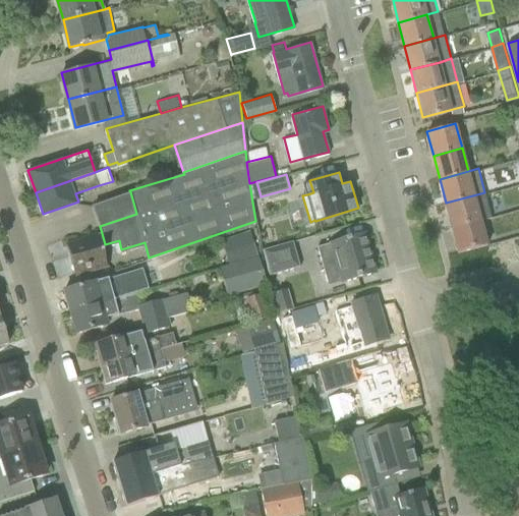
[(452,226),(491,216),(484,192),(446,203),(452,226)]
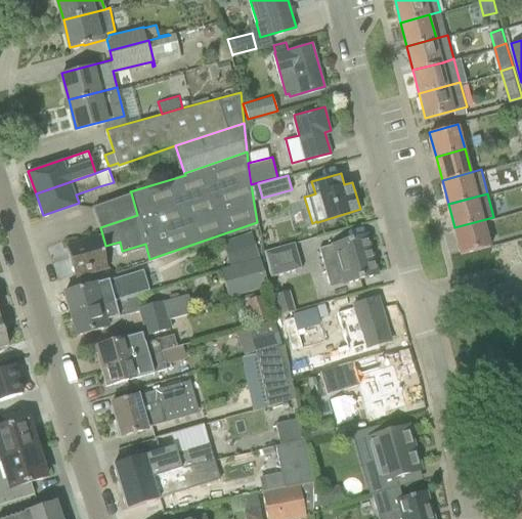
[(484,220),(494,218),(493,217),(454,227),(462,252),(490,245),(484,220)]
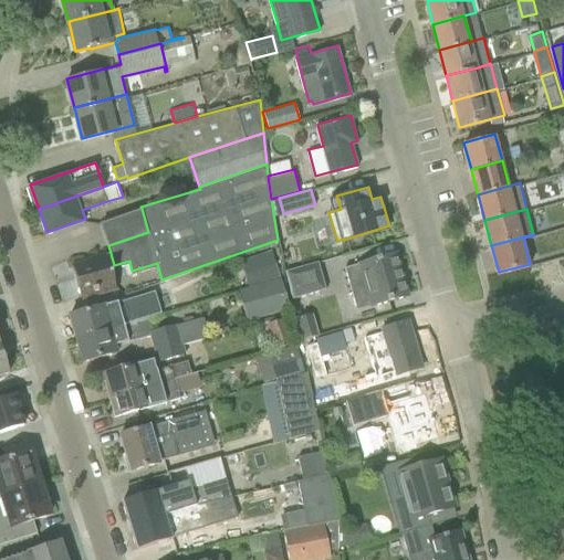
[(274,247),(258,253),(267,280),(284,274),(274,247)]
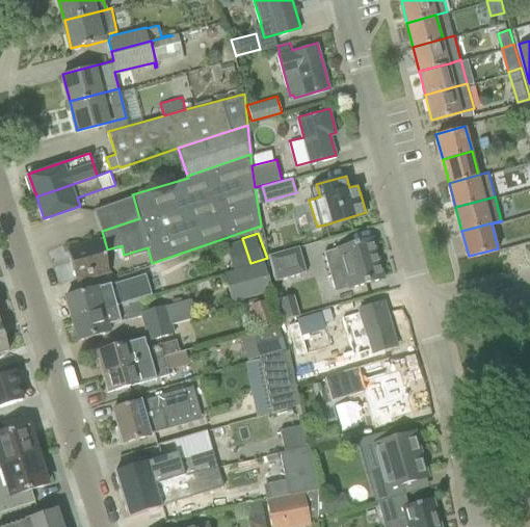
[(336,290),(383,277),(379,261),(380,261),(379,260),(378,260),(376,254),(377,253),(377,252),(372,236),(324,251),(336,290)]
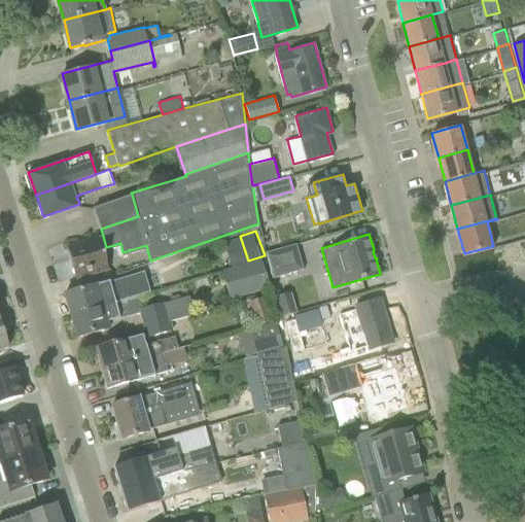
[(75,274),(108,265),(100,235),(81,240),(82,244),(69,248),(75,274)]
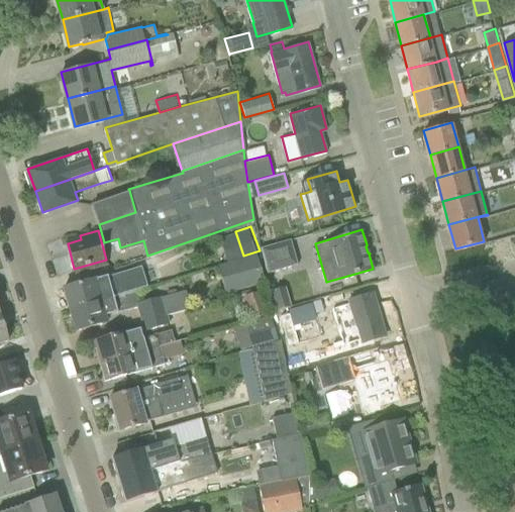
[(291,237),(262,245),(268,272),(299,263),(291,237)]
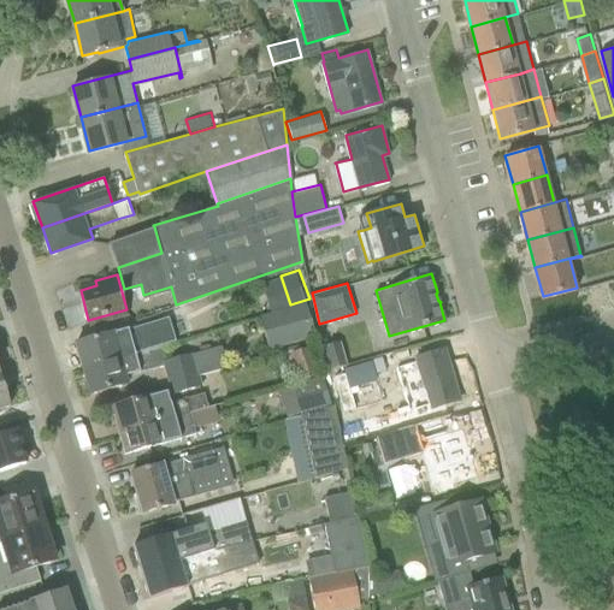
[(312,303),(306,305),(306,301),(259,315),(269,348),(271,347),(272,353),(319,339),(312,303)]
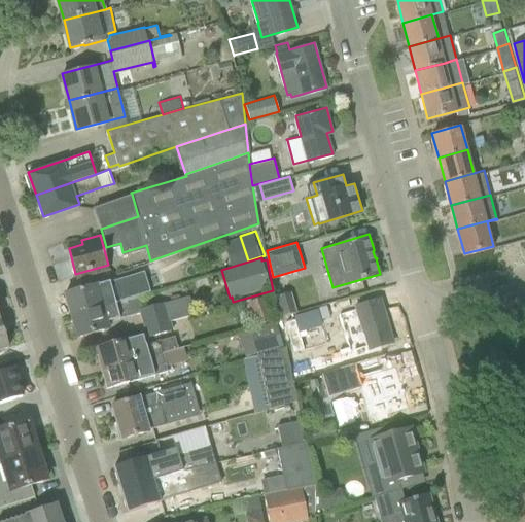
[(71,312),(115,300),(110,279),(67,291),(67,290),(65,291),(71,312)]
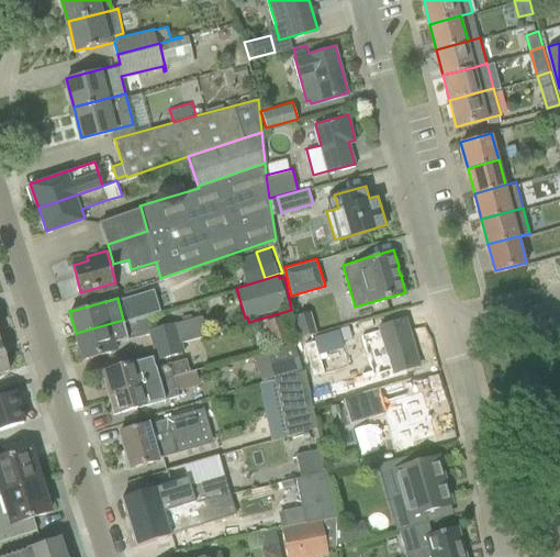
[(183,340),(209,333),(202,313),(178,320),(178,322),(154,329),(149,313),(123,320),(76,333),(84,358),(85,358),(116,349),(115,342),(153,332),(155,343),(181,335),(183,340)]
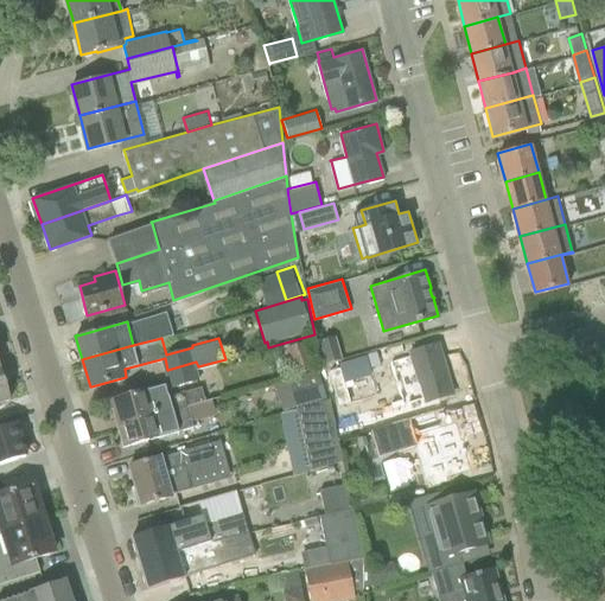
[(304,340),(288,345),(297,371),(311,366),(304,340)]
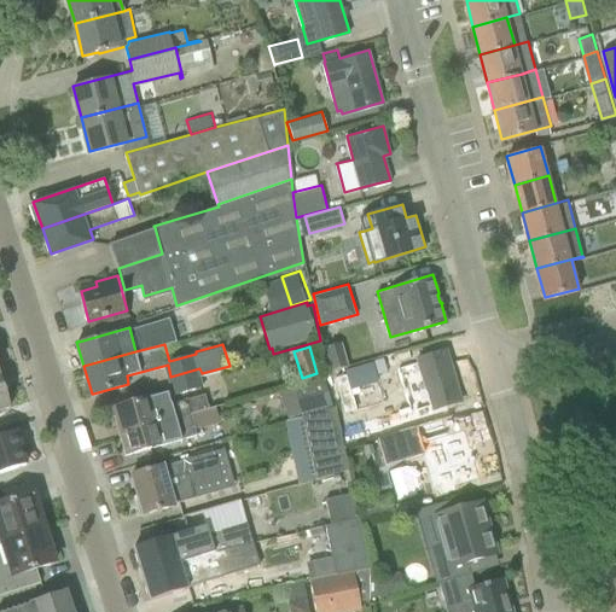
[(419,412),(463,400),(447,348),(416,356),(420,372),(410,376),(419,412)]
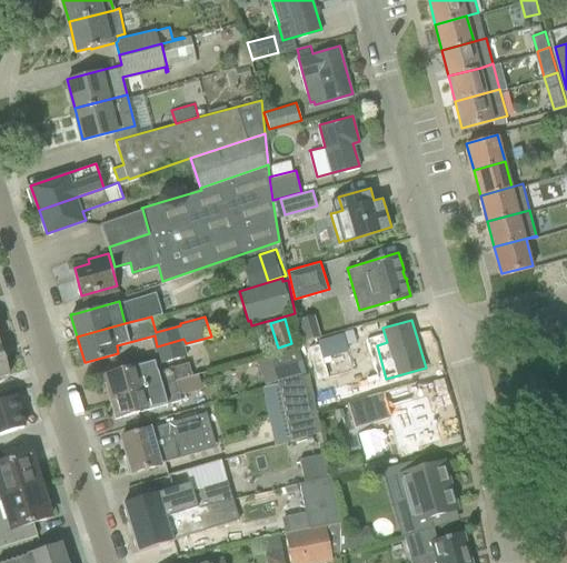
[(188,353),(186,343),(183,339),(157,347),(161,361),(188,353)]
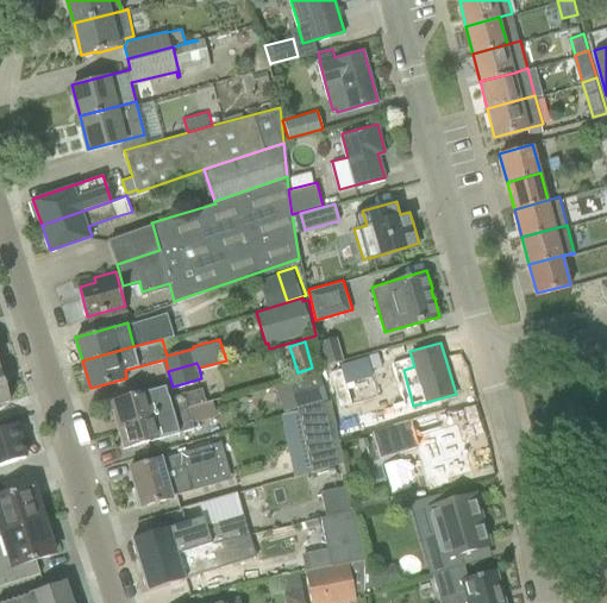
[(0,402),(11,399),(1,369),(0,369),(0,402)]
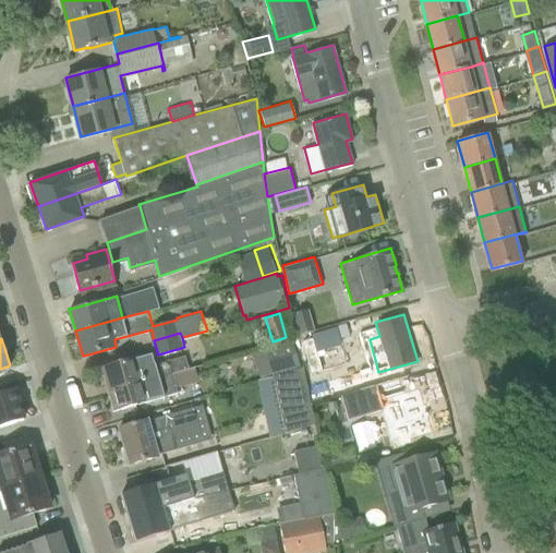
[(301,365),(293,338),(267,346),(275,373),(301,365)]
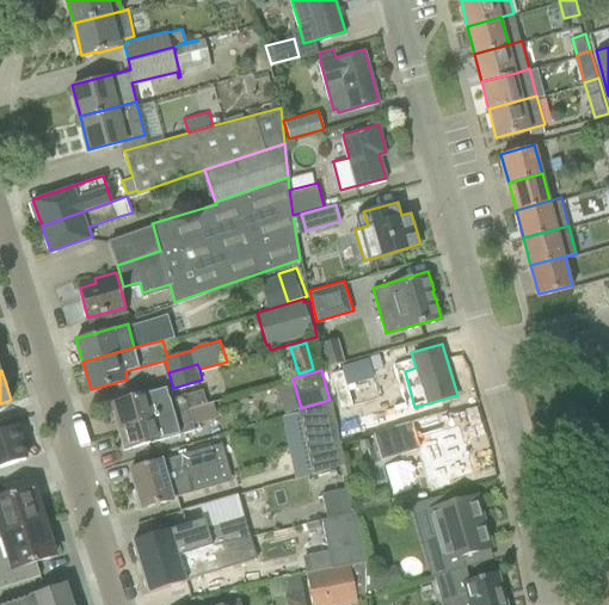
[(168,386),(112,402),(120,430),(139,424),(137,419),(190,405),(191,407),(207,402),(203,388),(186,393),(171,397),(168,386)]
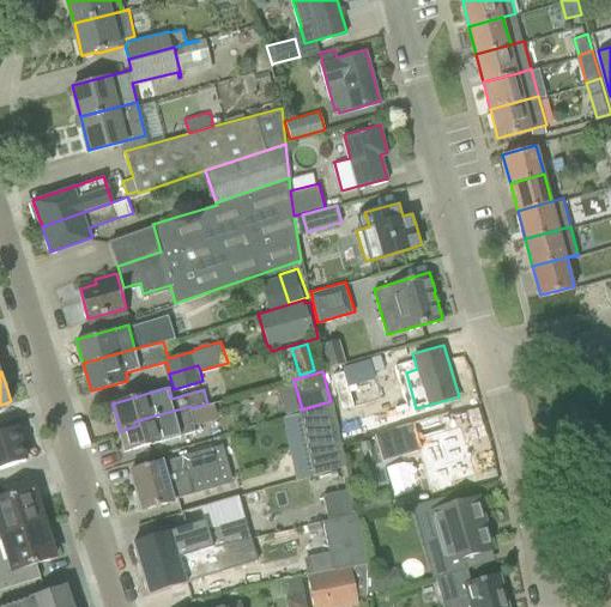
[(331,401),(302,410),(315,472),(348,462),(334,400),(331,401)]
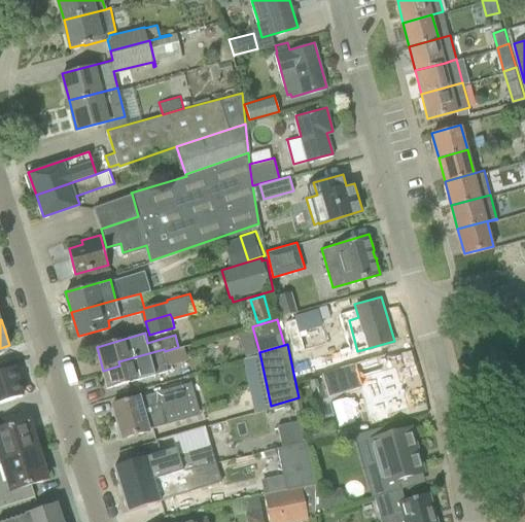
[(169,369),(164,349),(119,362),(121,367),(103,371),(108,386),(169,369)]
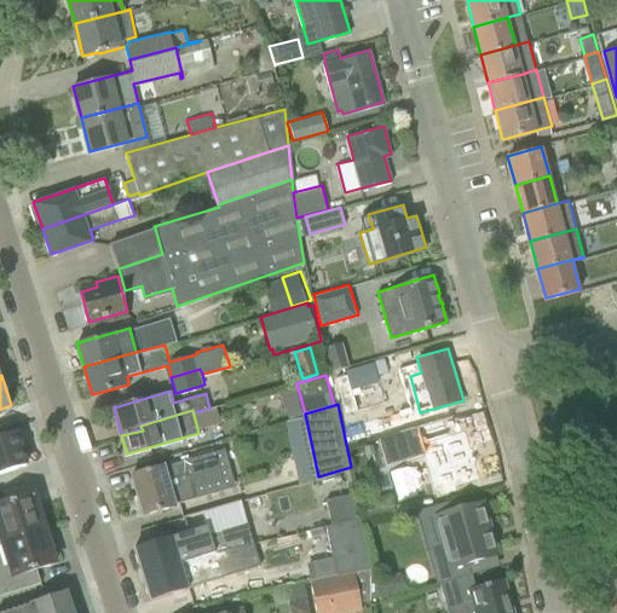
[(439,490),(480,478),(466,426),(436,434),(439,450),(428,454),(439,490)]
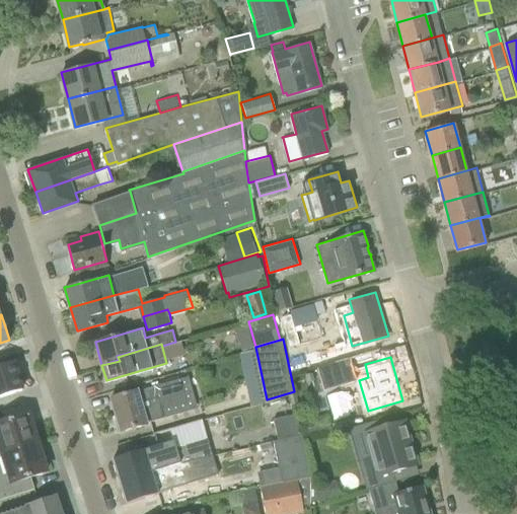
[(0,394),(3,394),(22,388),(14,361),(0,365),(0,394)]
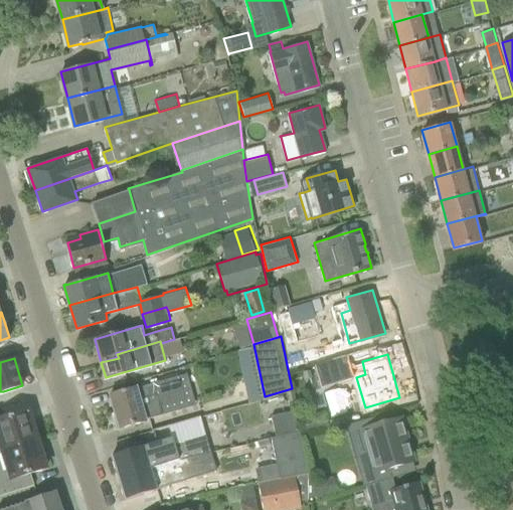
[(177,374),(129,388),(110,393),(120,428),(146,419),(146,417),(163,412),(160,404),(183,397),(177,374)]
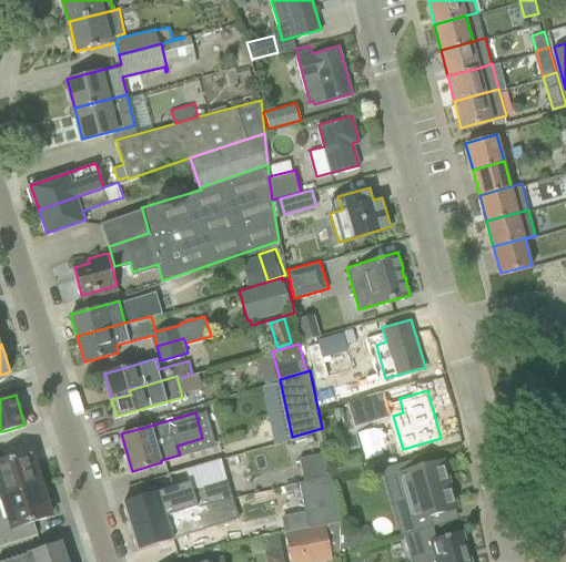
[(31,451),(10,458),(0,460),(0,496),(41,482),(31,451)]
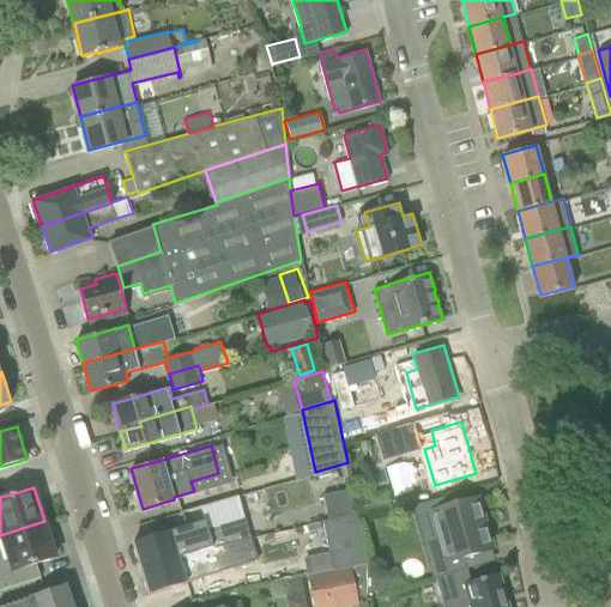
[(331,519),(357,513),(358,513),(354,489),(325,495),(331,519)]
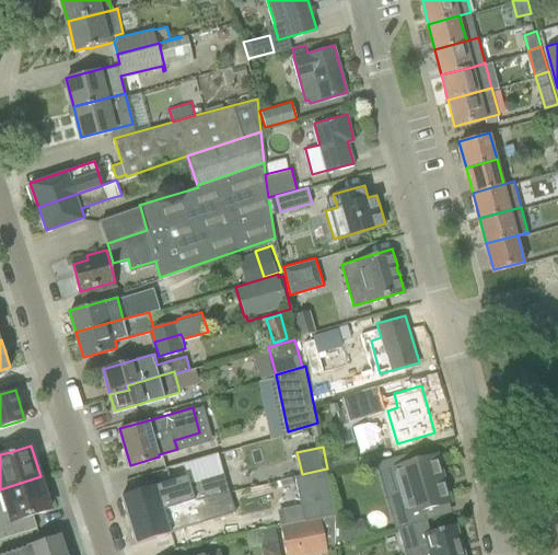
[(395,524),(396,527),(427,518),(425,508),(450,500),(437,453),(394,465),(395,469),(403,492),(392,495),(396,510),(400,524),(397,525),(396,523),(395,524)]
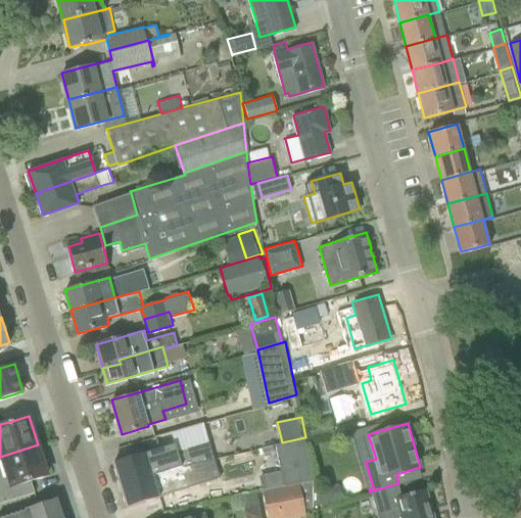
[(284,485),(312,480),(304,437),(282,442),(276,443),(284,485)]
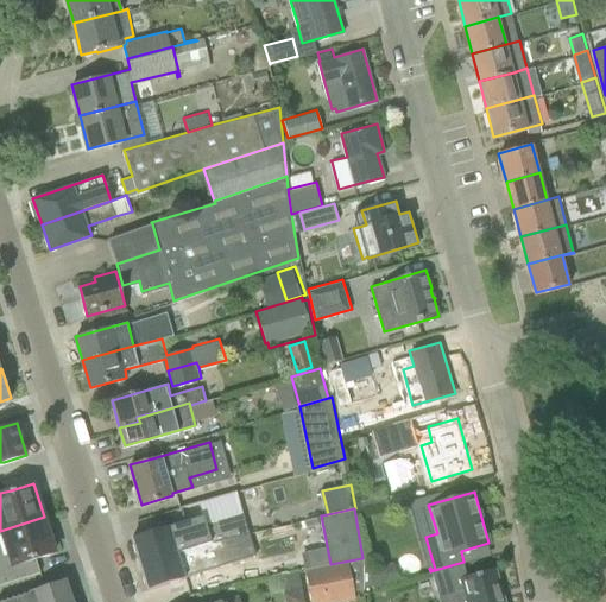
[(170,525),(132,537),(139,563),(212,540),(248,532),(242,512),(204,524),(202,515),(170,526),(170,525)]
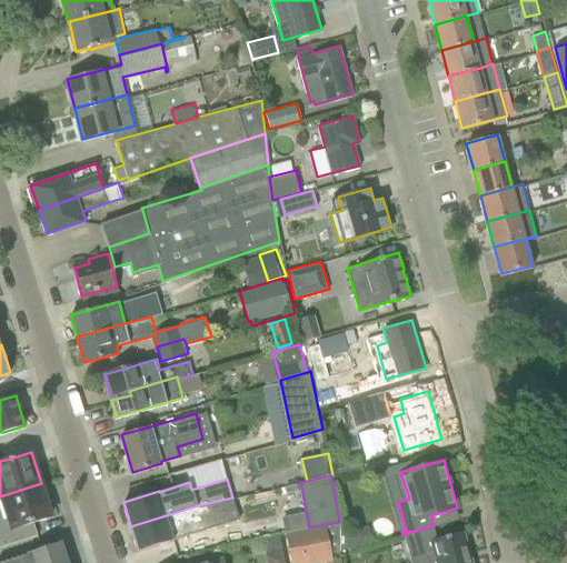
[(0,546),(18,541),(39,533),(36,521),(52,515),(41,483),(0,496),(0,546)]
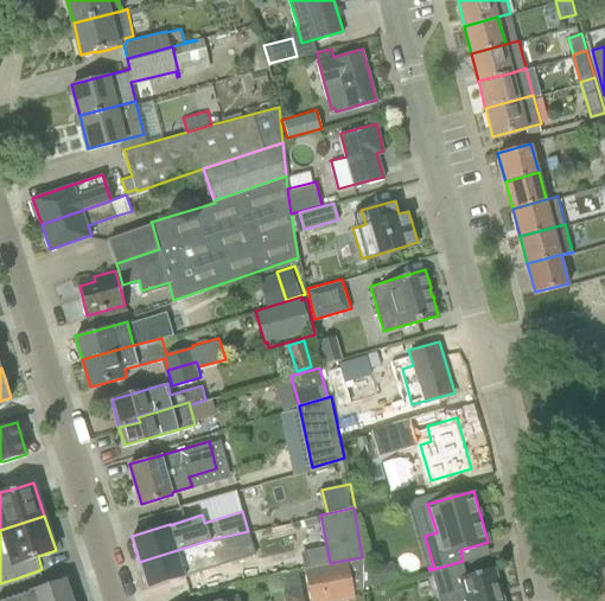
[(246,558),(253,545),(248,531),(211,539),(139,562),(147,587),(185,575),(183,567),(217,556),(229,552),(233,562),(246,558)]
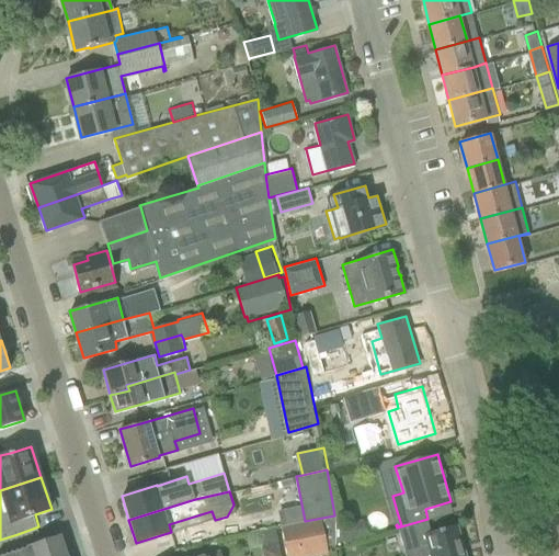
[(326,541),(335,540),(335,514),(334,515),(305,521),(283,525),(288,555),(309,555),(328,553),(326,541)]
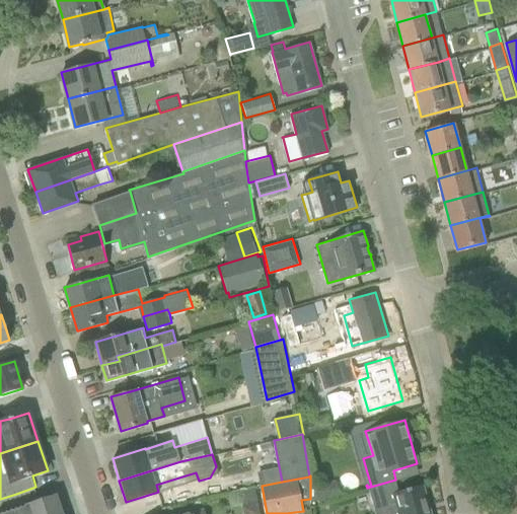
[(381,486),(369,489),(375,511),(387,507),(388,513),(426,513),(418,484),(398,489),(393,491),(391,483),(381,486)]
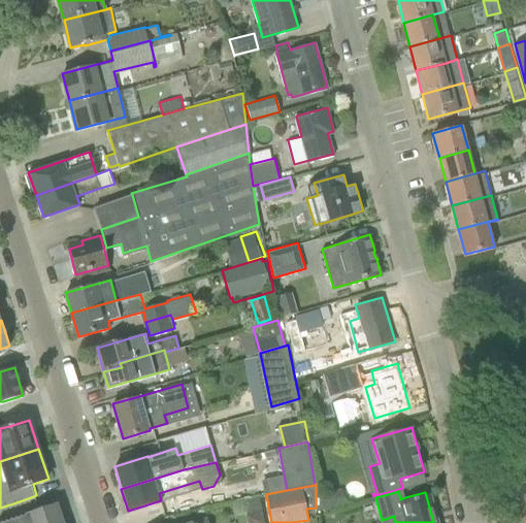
[(245,511),(259,508),(257,497),(244,499),(245,511)]
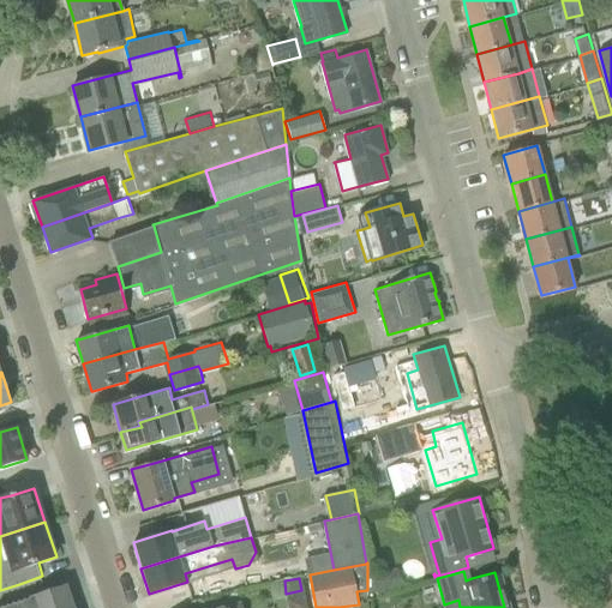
[(0,607),(73,607),(66,584),(0,607)]
